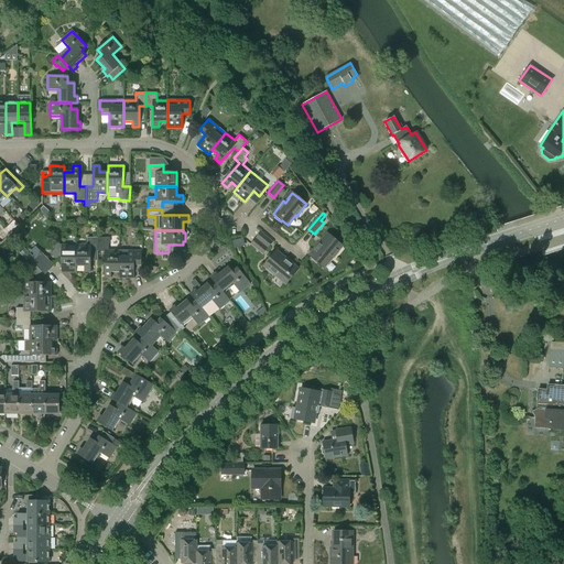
[(272,242),(261,232),(251,243),(262,253),(272,242)]
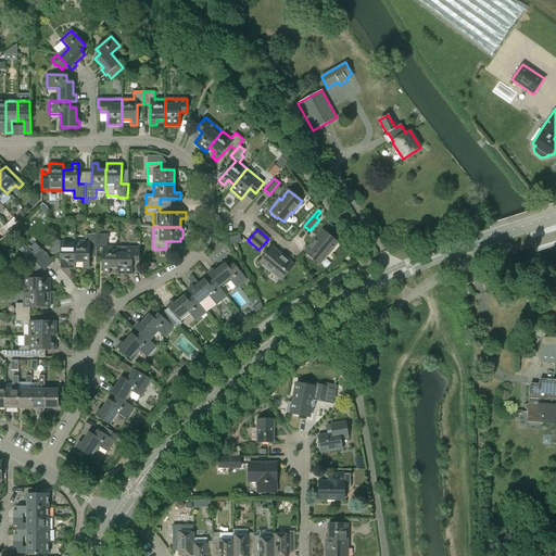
[(328,254),(338,242),(324,231),(319,237),(319,238),(317,241),(315,239),(305,252),(307,254),(306,255),(313,260),(314,258),(319,263),(327,253),(328,254)]
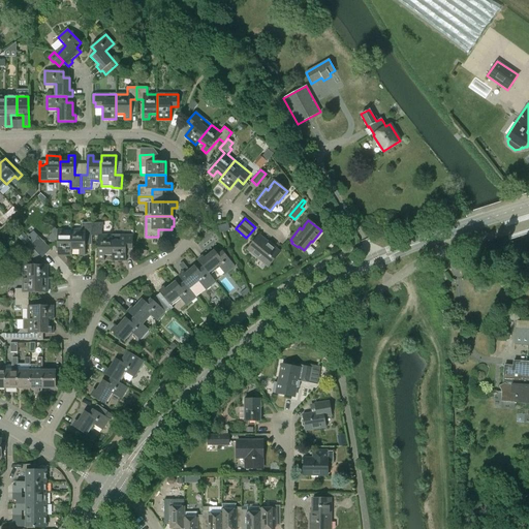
[(82,229),(71,229),(71,236),(71,249),(79,249),(79,255),(85,255),(86,243),(91,243),(91,236),(91,223),(82,223),(82,229)]
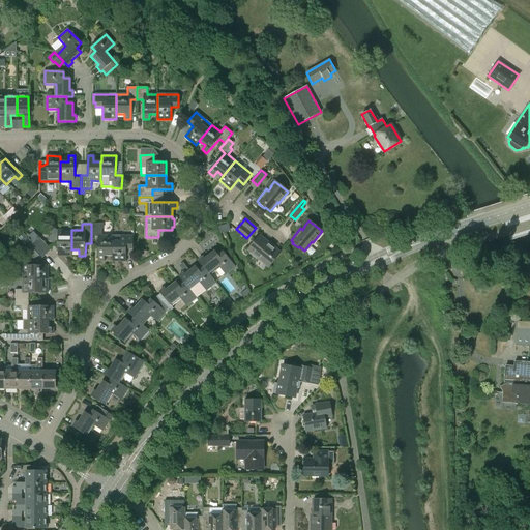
[(98,224),(91,224),(91,236),(98,236),(98,261),(105,261),(105,256),(112,256),(113,241),(112,241),(113,236),(102,236),(102,229),(98,229),(98,224)]
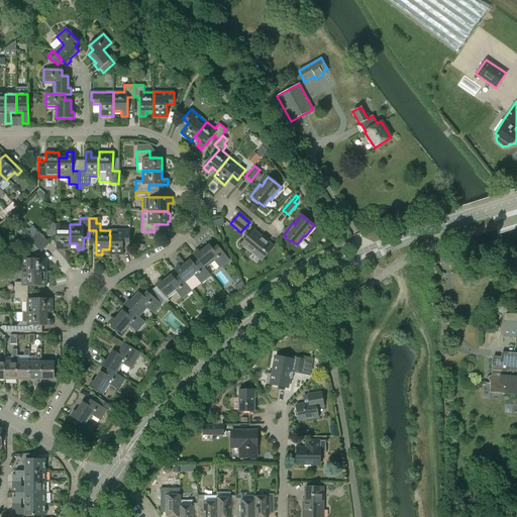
[(70,230),(63,230),(63,224),(57,224),(56,249),(70,249),(70,243),(70,230)]
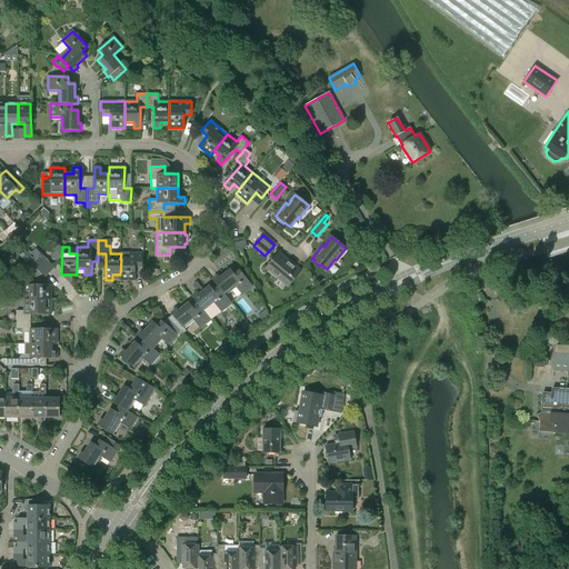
[(142,270),(142,267),(142,253),(129,253),(129,259),(121,259),(120,275),(121,275),(120,280),(136,280),(136,272),(137,272),(139,270),(142,270)]
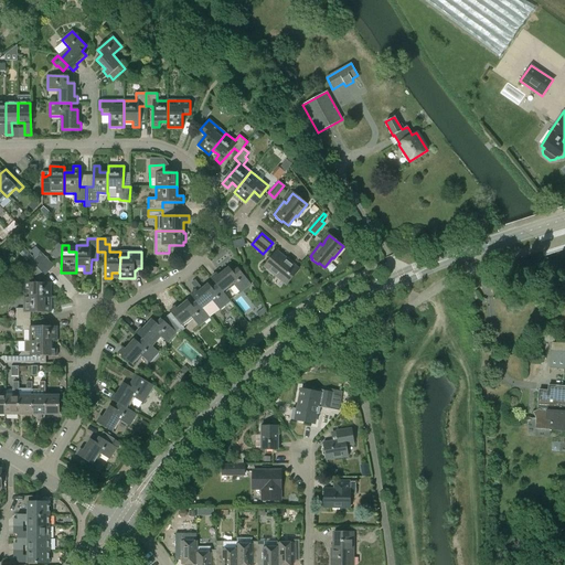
[(264,267),(276,276),(277,275),(287,284),(299,268),(296,266),(295,267),(286,259),(284,262),(280,258),(281,256),(276,252),(264,267)]
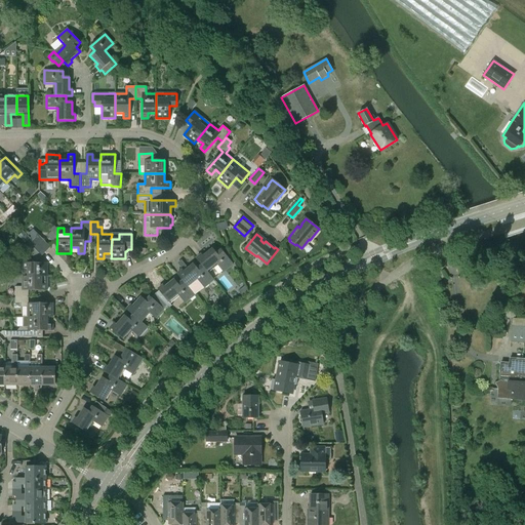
[(38,235),(34,240),(45,252),(50,247),(38,235)]
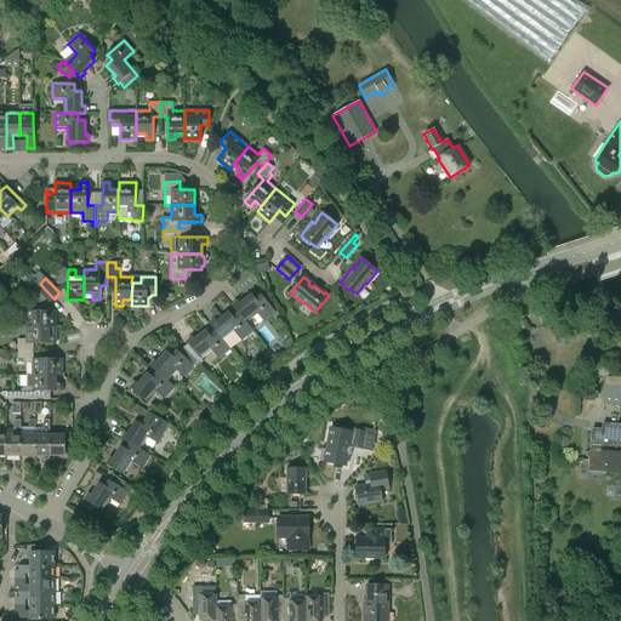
[(49,303),(53,298),(40,284),(35,289),(49,303)]
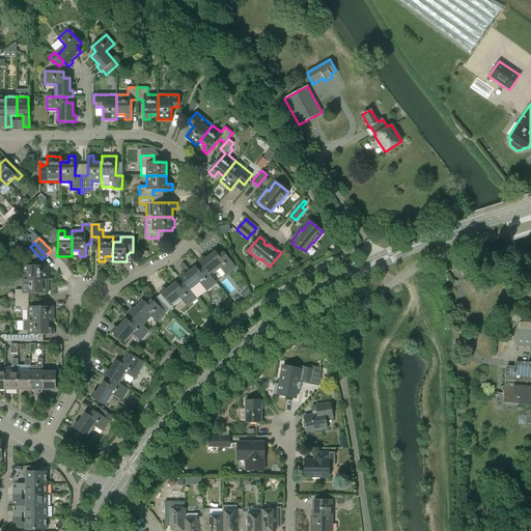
[(208,275),(219,267),(225,275),(235,268),(224,252),(219,256),(215,251),(205,259),(203,257),(198,261),(203,269),(208,275)]
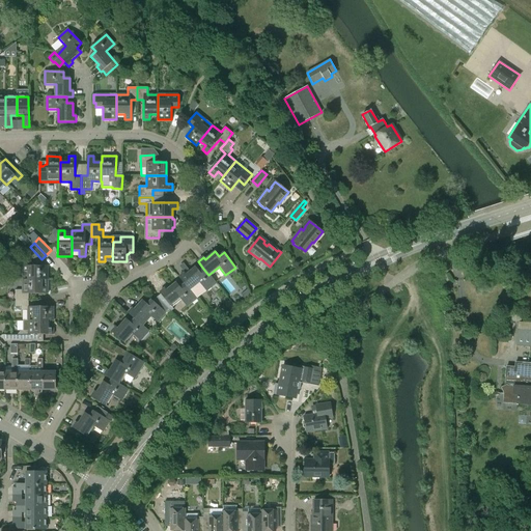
[(23,272),(23,280),(43,280),(48,280),(48,266),(23,266),(23,272)]
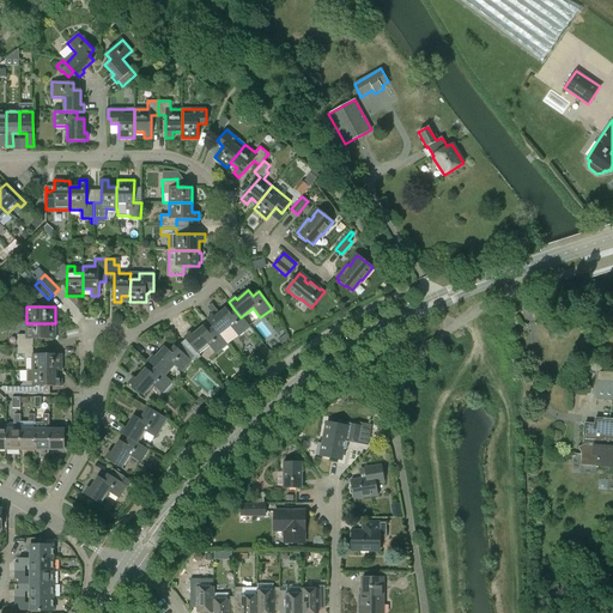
[(213,328),(226,345),(249,327),(241,317),(235,310),(230,314),(225,308),(214,317),(212,315),(207,320),(213,328)]
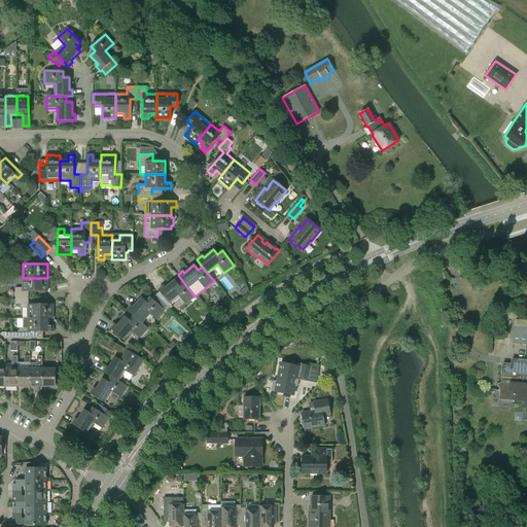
[(15,288),(15,299),(29,299),(29,291),(47,291),(47,285),(42,285),(42,278),(23,278),(22,278),(22,288),(15,288)]
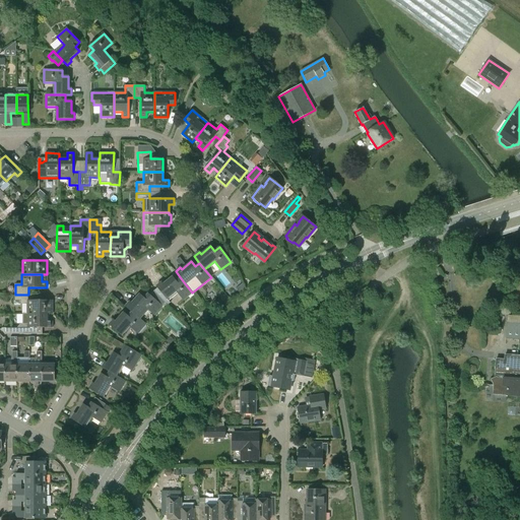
[(170,303),(167,300),(176,291),(183,301),(192,293),(181,278),(176,281),(173,276),(163,284),(161,282),(155,286),(157,288),(153,290),(167,306),(170,303)]
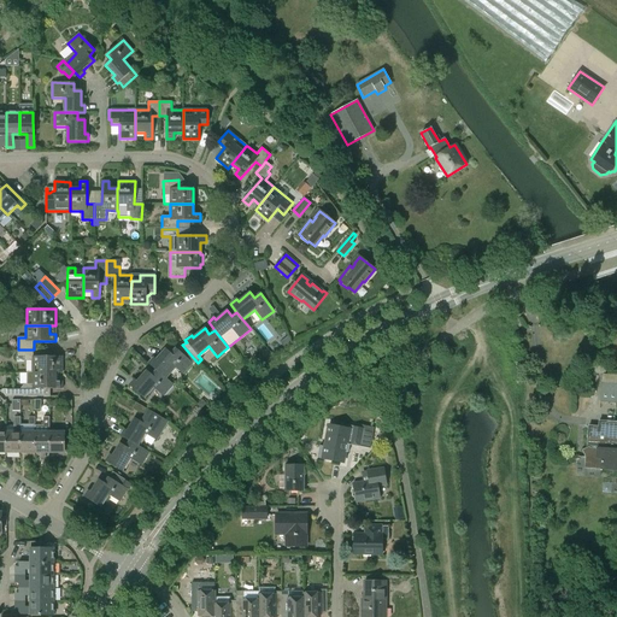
[(163,377),(163,376),(172,365),(182,375),(193,363),(176,348),(171,354),(165,350),(157,360),(154,358),(148,364),(157,370),(156,371),(163,377)]
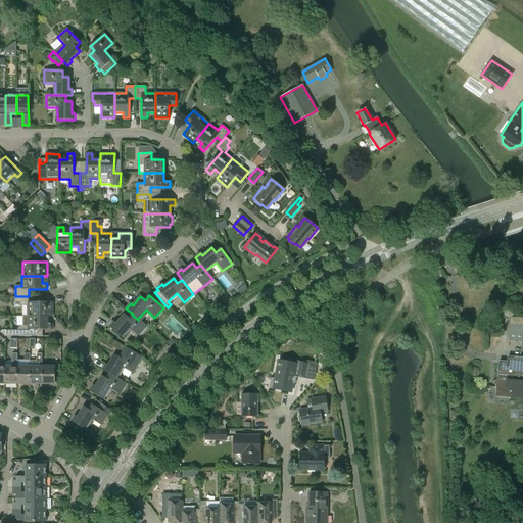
[(28,305),(28,308),(28,316),(47,316),(53,316),(52,301),(29,301),(29,296),(15,296),(15,302),(20,302),(20,305),(28,305)]
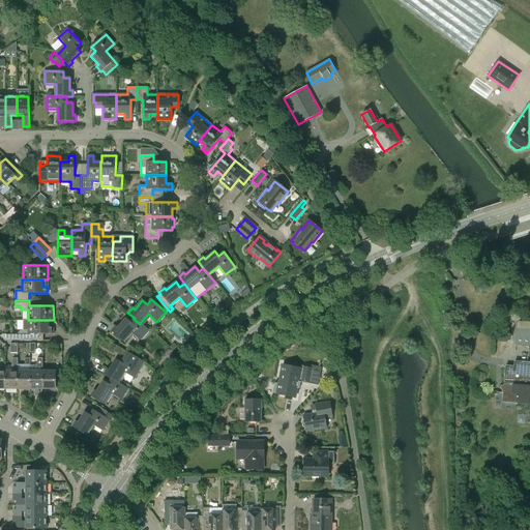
[(140,324),(134,319),(130,323),(125,319),(117,328),(115,326),(111,331),(123,342),(131,332),(140,340),(148,330),(140,323),(140,324)]
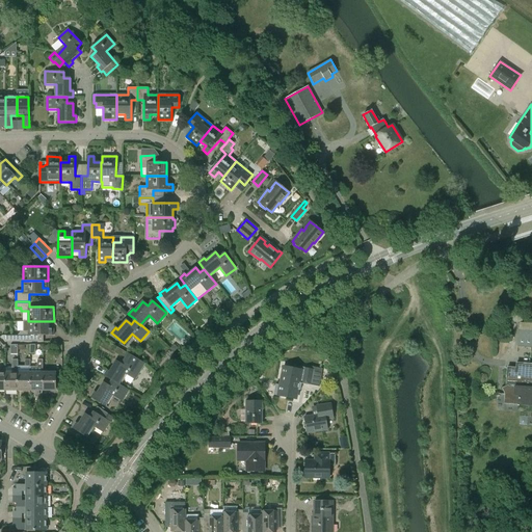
[(28,321),(23,321),(23,331),(21,331),(17,336),(2,336),(0,337),(5,342),(43,342),(43,336),(53,336),(53,328),(48,328),(48,321),(28,321)]
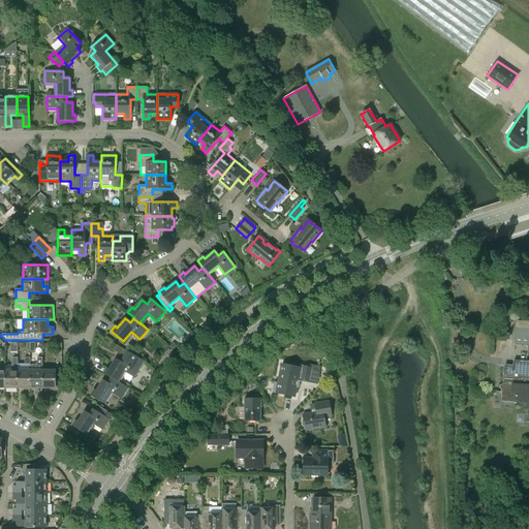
[(516,344),(528,345),(528,346),(528,341),(528,331),(517,331),(517,329),(515,345),(516,345),(516,344)]
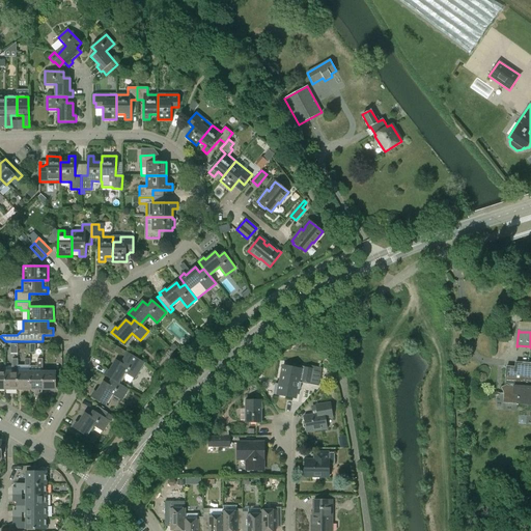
[(111,380),(118,384),(124,373),(134,380),(144,363),(128,353),(121,363),(116,360),(109,371),(107,369),(104,374),(111,380)]
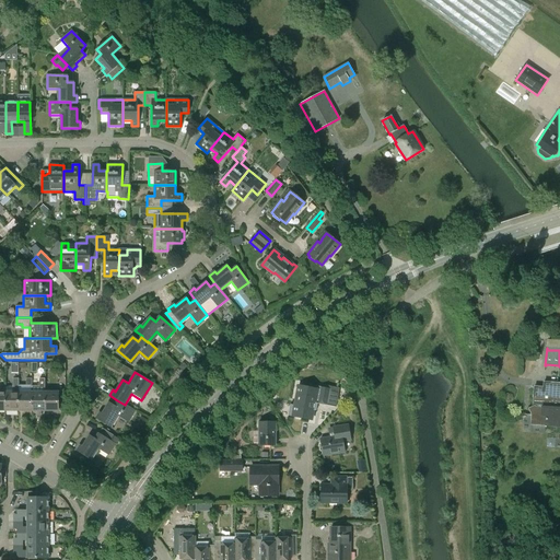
[(13,392),(6,392),(6,410),(19,410),(19,385),(19,378),(13,378),(13,392)]
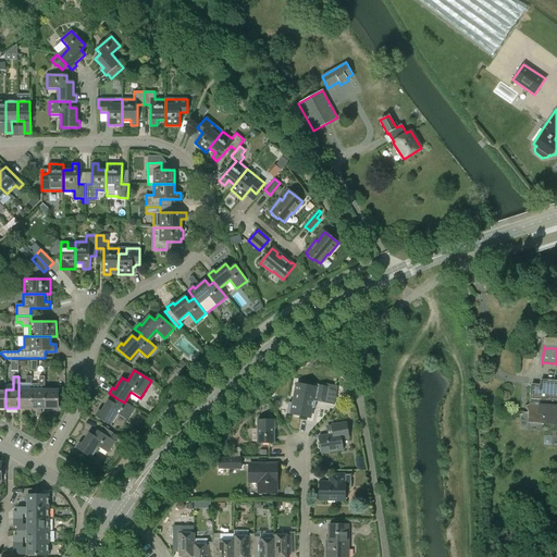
[(19,383),(19,408),(32,408),(32,390),(32,376),(26,376),(26,383),(19,383)]
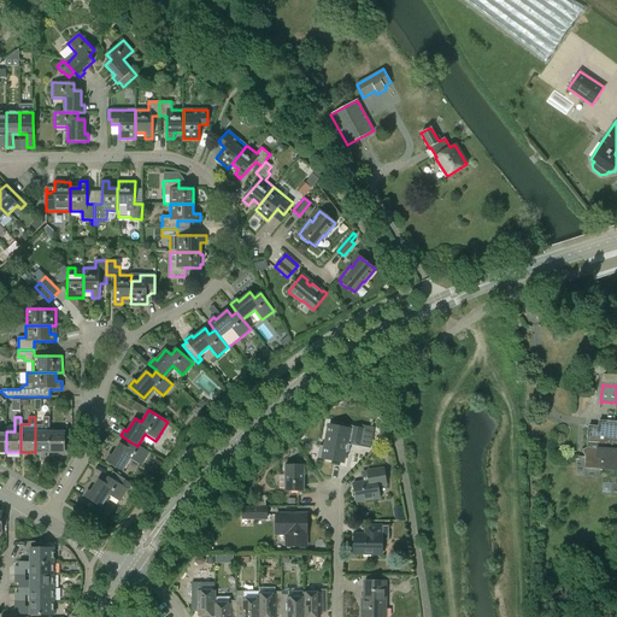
[(587,447),(588,448),(588,450),(589,450),(591,450),(589,458),(586,457),(586,458),(586,463),(586,465),(588,468),(591,469),(600,469),(600,471),(601,471),(601,469),(605,469),(605,470),(612,471),(612,470),(616,470),(616,422),(599,421),(599,428),(589,427),(588,427),(587,446),(587,447)]
